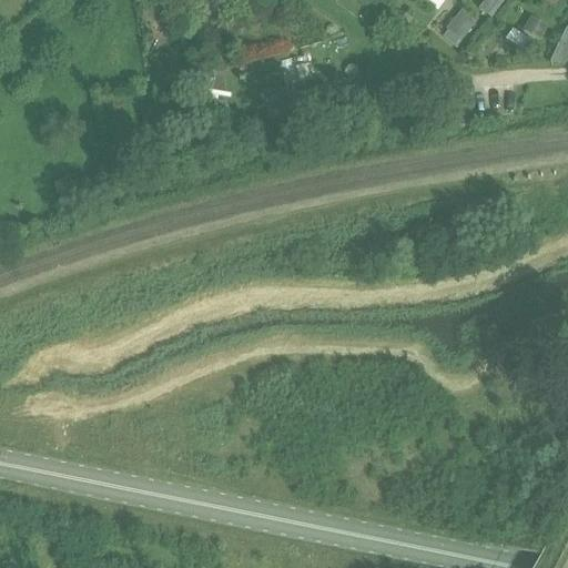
[(484,0),(478,8),(490,18),(504,0),(484,0)]
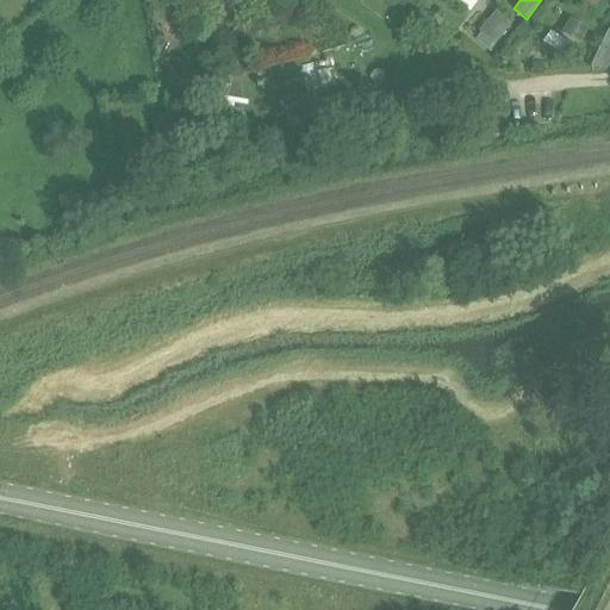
[(479,31),(481,33),(475,39),(490,53),(496,45),(514,25),(497,11),(479,31)]
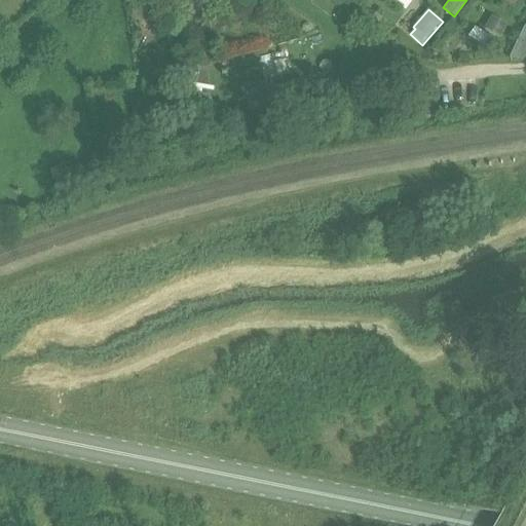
[(498,39),(508,29),(494,19),(485,29),(498,39)]
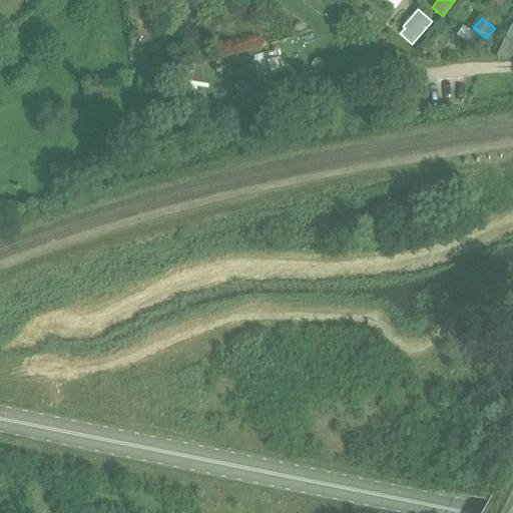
[(512,25),(512,26),(499,54),(499,56),(507,56),(512,55),(512,25)]
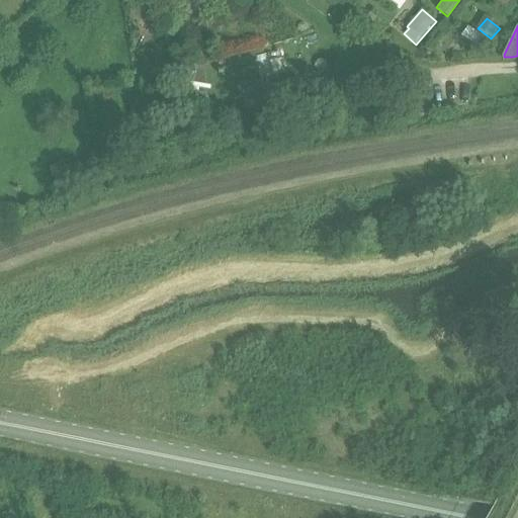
[(467,26),(461,34),(479,47),(484,38),(467,26)]
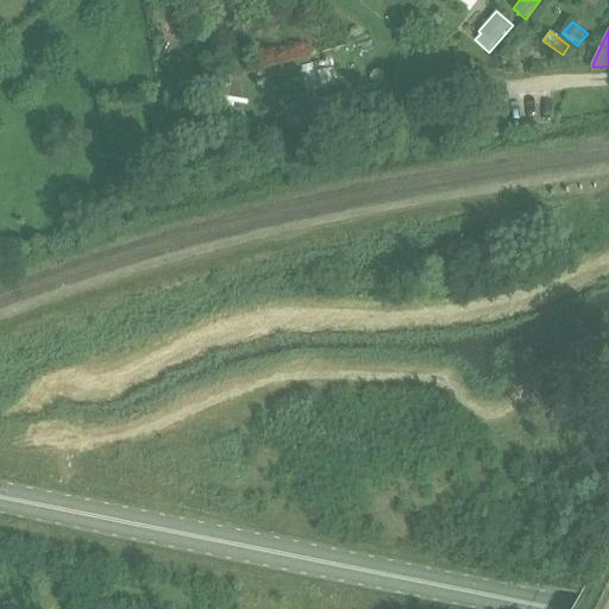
[(359,89),(338,94),(336,83),(305,90),(312,121),(364,111),(359,89)]
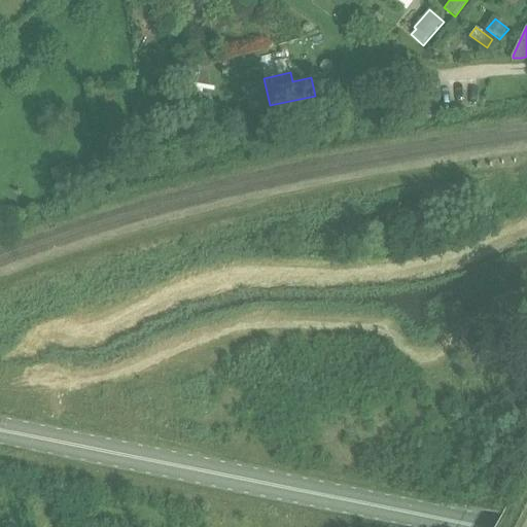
[(68,162),(56,166),(60,178),(72,173),(68,162)]
